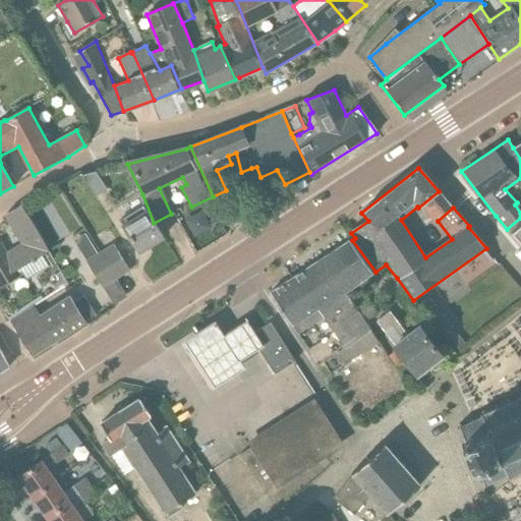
[(96,197),(107,190),(96,173),(82,176),(96,197)]
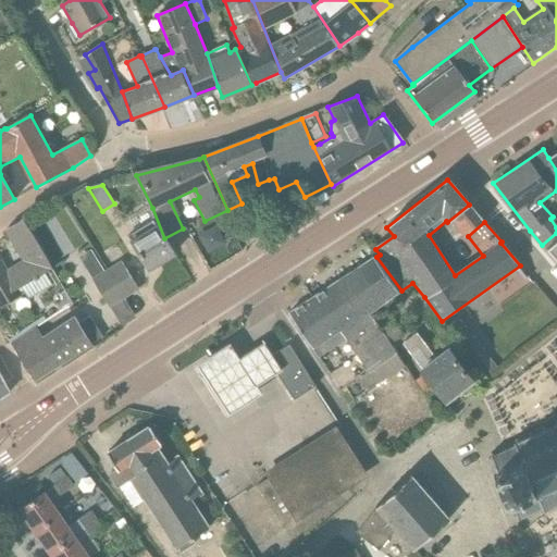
[(174,255),(164,238),(152,208),(148,210),(151,215),(136,224),(138,229),(127,235),(149,270),(174,255)]
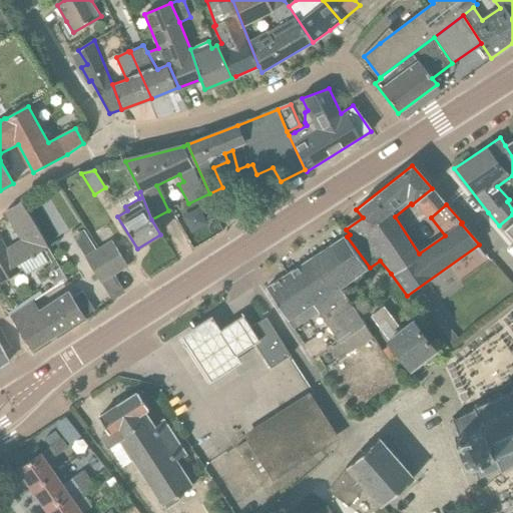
[(17,266),(48,247),(22,202),(6,212),(22,241),(7,250),(1,239),(0,239),(0,279),(2,283),(20,273),(17,266)]
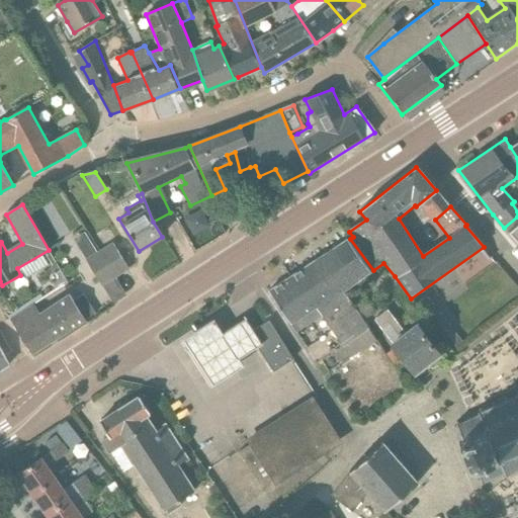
[(296,333),(312,323),(307,315),(317,309),(343,347),(369,329),(363,321),(344,291),(373,270),(350,239),(269,291),(296,333)]
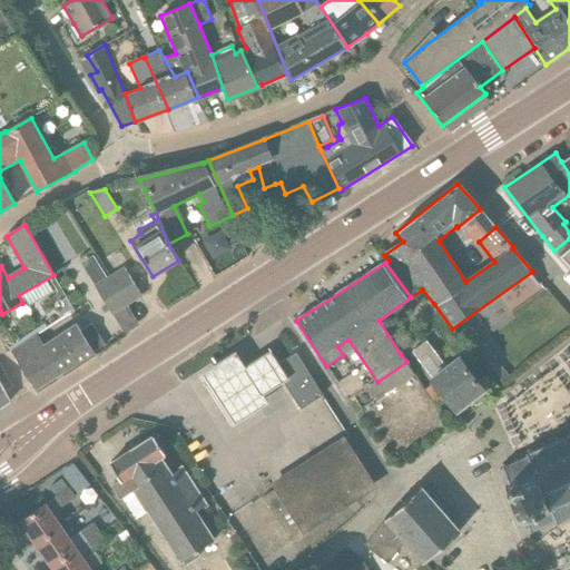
[(125,268),(109,277),(127,305),(141,296),(125,268)]
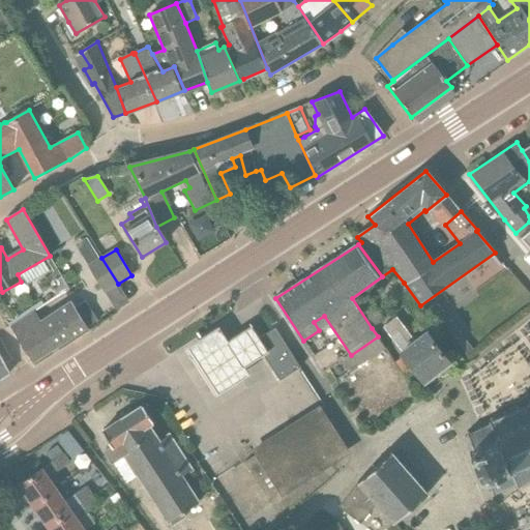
[(104,292),(118,284),(101,258),(88,266),(104,292)]
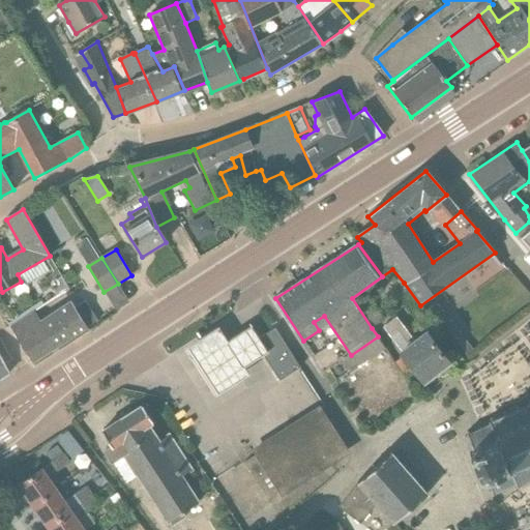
[(33,362),(86,327),(64,292),(10,327),(33,362)]
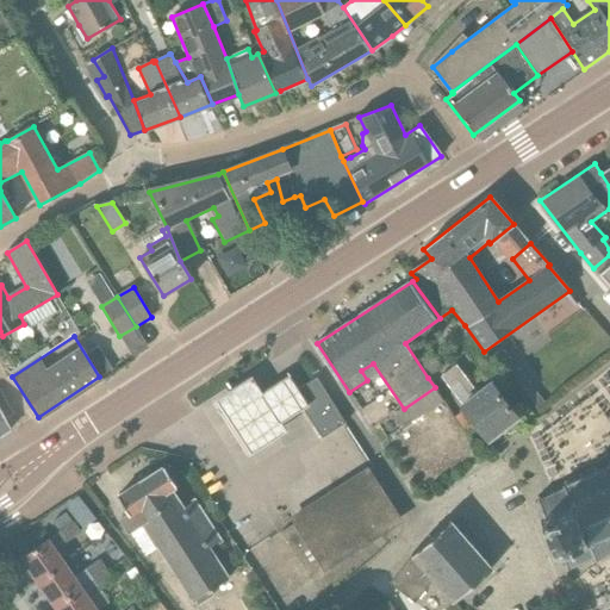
[(553,398),(511,340),(496,352),(537,409),(553,398)]
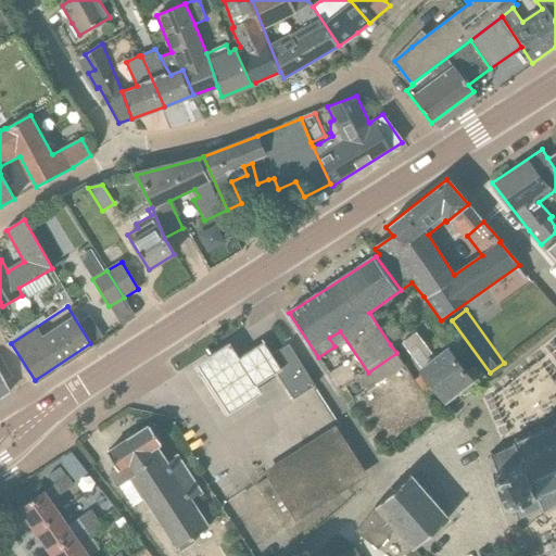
[(381,328),(391,343),(405,335),(395,319),(381,328)]
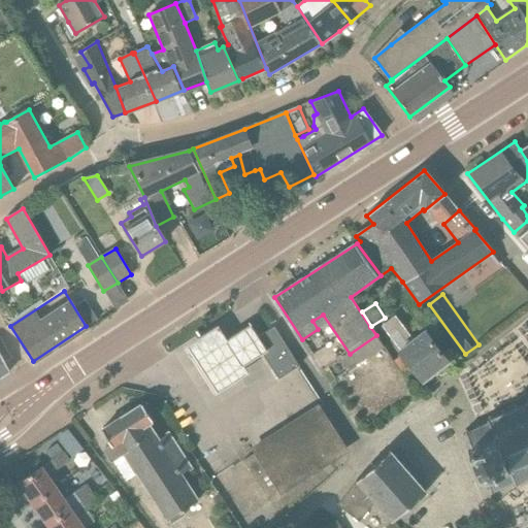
[(399,349),(423,380),(448,360),(424,329),(411,338),(395,317),(382,327),(399,349)]
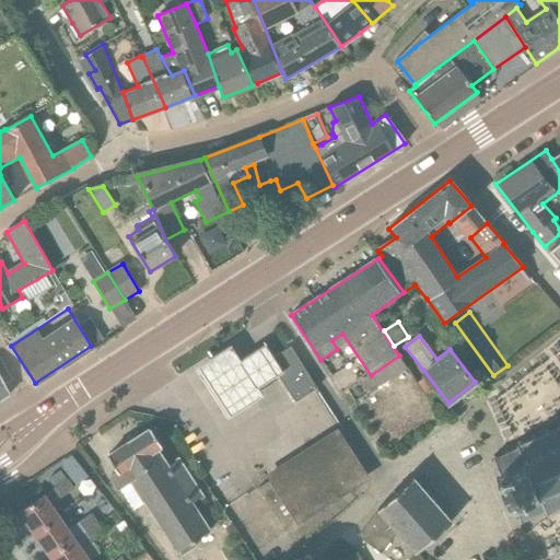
[(258,386),(278,374),(269,360),(275,357),(267,345),(249,356),(242,361),(233,347),(198,370),(210,388),(229,418),(265,395),(258,386)]
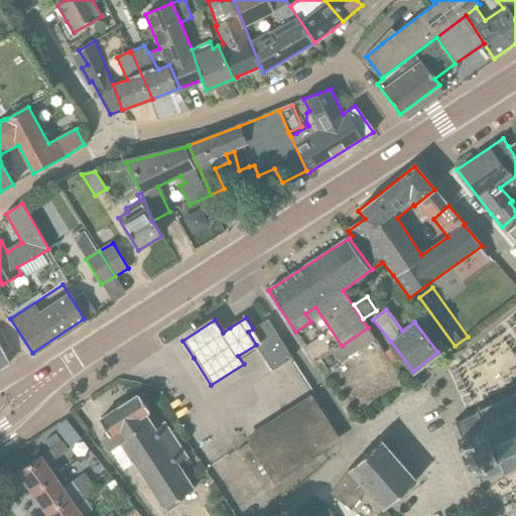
[(272,370),(290,359),(292,358),(268,319),(253,329),(248,332),(256,345),(272,370)]
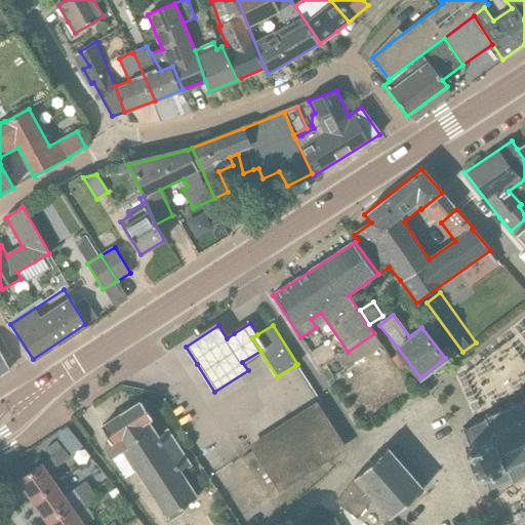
[(0,375),(9,369),(0,353),(0,375)]
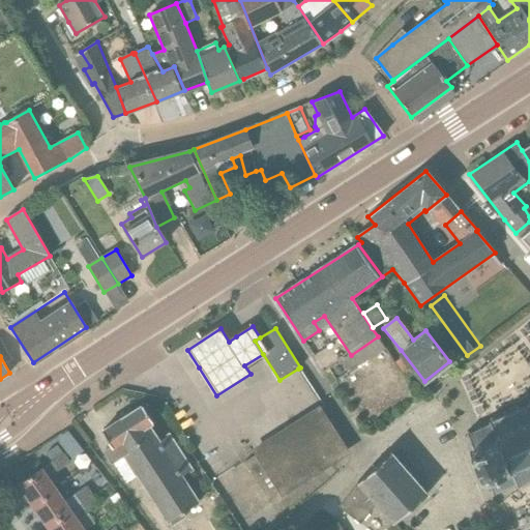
[(529,401),(528,402),(529,406),(519,410),(518,407),(514,408),(517,411),(506,415),(505,412),(502,413),(504,416),(494,420),(493,418),(493,417),(490,418),(491,421),(489,422),(490,424),(487,425),(487,427),(482,428),(478,430),(477,428),(474,429),(475,431),(470,434),(469,432),(467,432),(468,435),(467,435),(467,436),(465,437),(466,439),(468,438),(473,449),(471,449),(472,452),(471,452),(472,453),(469,454),(471,459),(474,458),(480,474),(478,475),(479,479),(482,477),(483,478),(483,477),(486,480),(487,480),(491,491),(489,492),(490,494),(492,493),(493,494),(494,494),(495,496),(497,495),(496,493),(501,490),(502,493),(504,492),(503,489),(512,484),(513,486),(517,484),(517,486),(519,486),(520,489),(523,488),(522,483),(529,479),(529,401)]
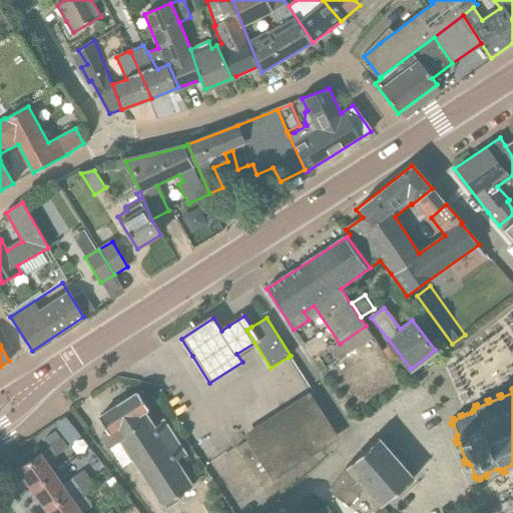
[(99,418),(107,431),(100,436),(109,449),(120,441),(132,460),(133,459),(163,506),(166,510),(181,501),(177,497),(193,487),(176,461),(186,455),(164,421),(155,427),(145,412),(149,409),(138,392),(99,418)]
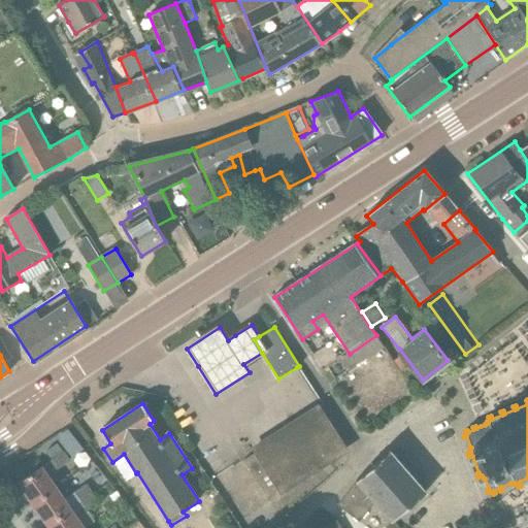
[(278,491),(282,495),(350,452),(319,404),(251,448),(255,454),(243,461),(267,498),(278,491)]
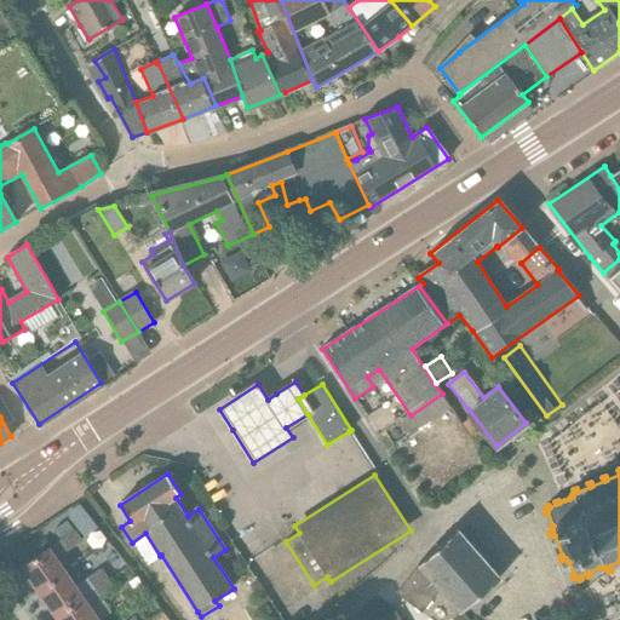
[(87,540),(99,530),(80,506),(69,516),(87,540)]
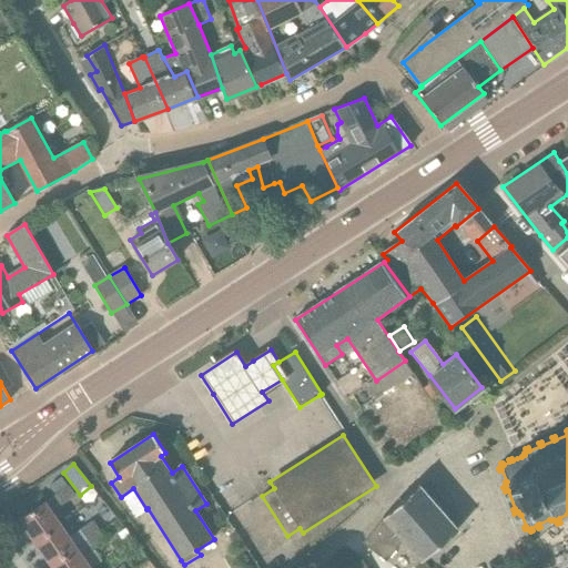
[(405,539),(424,560),(458,529),(419,485),(384,517),(364,544),(387,561),(405,539)]
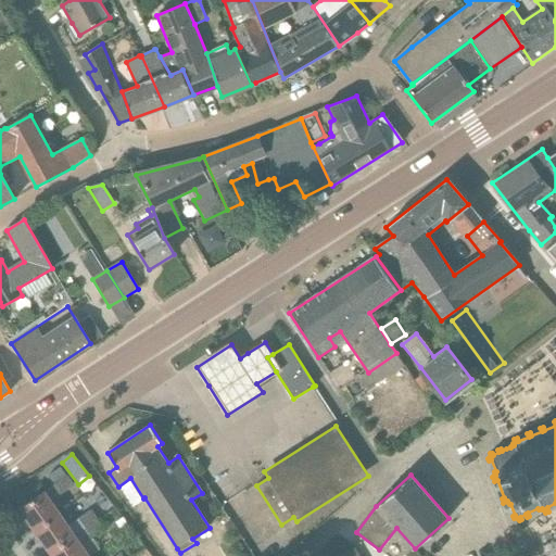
[(35,530),(61,513),(52,501),(75,485),(67,476),(54,484),(47,491),(21,508),(35,530)]
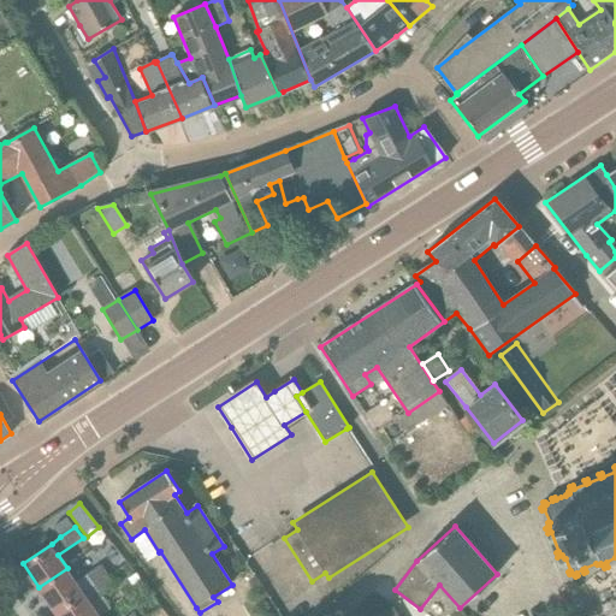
[(39,587),(57,611),(108,575),(101,564),(87,574),(87,575),(76,582),(67,568),(39,587)]
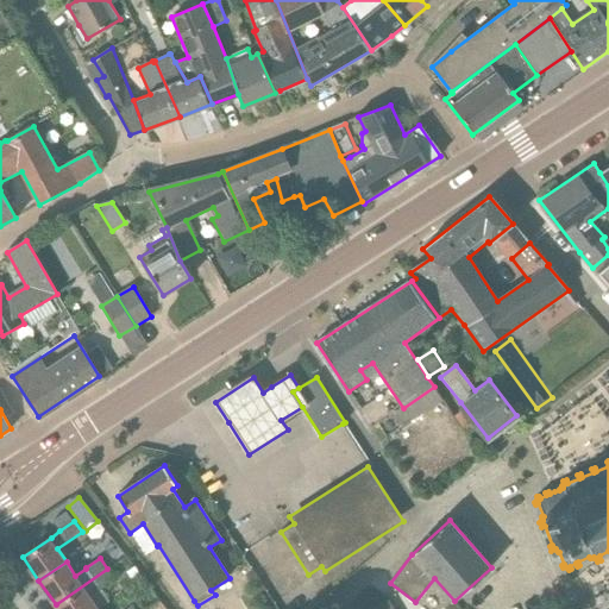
[(58,608),(99,608),(89,596),(101,589),(115,579),(107,569),(56,604),(58,608)]
